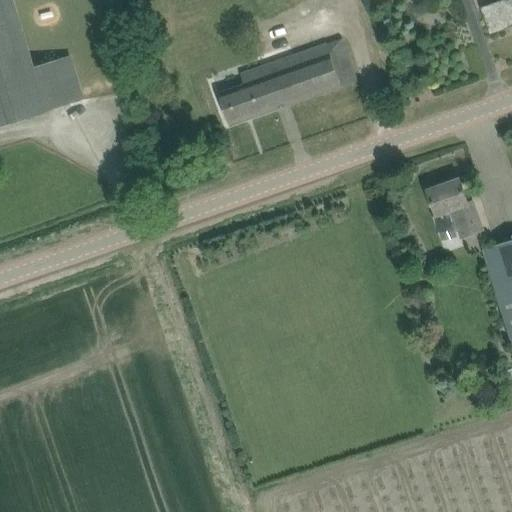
[(0,0),(0,125),(45,113),(45,112),(84,100),(70,55),(31,67),(11,0),(0,0)]
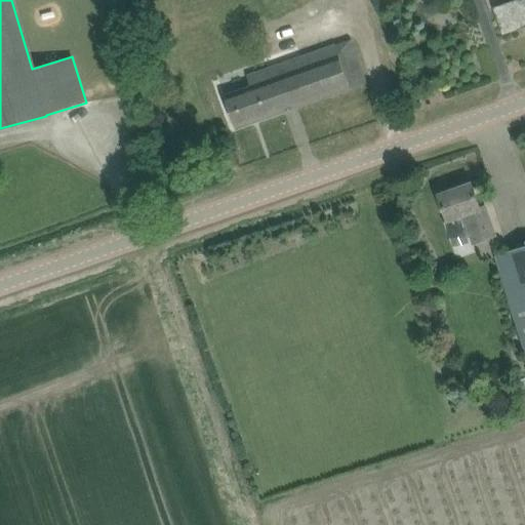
[(524,0),(521,0),(495,9),(503,35),(524,27),(524,0)]
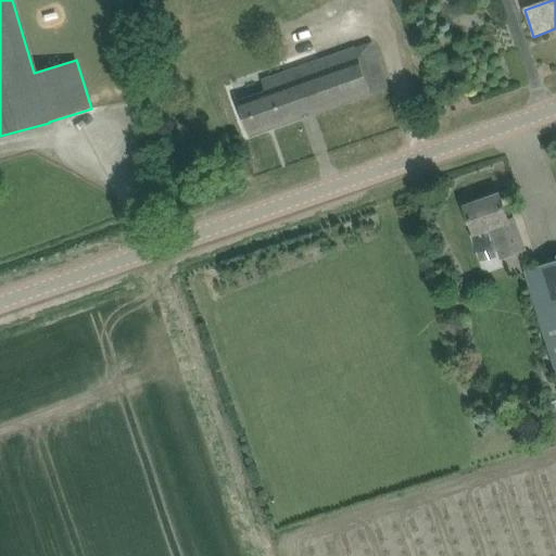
[(251,136),(389,87),(374,40),(262,79),(266,91),(238,101),(251,136)]
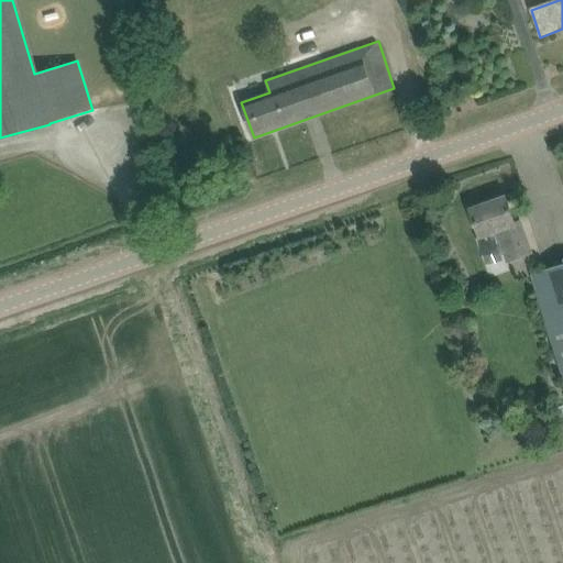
[(506,197),(471,210),(481,236),(498,231),(508,261),(532,253),(520,222),(516,223),(506,197)]
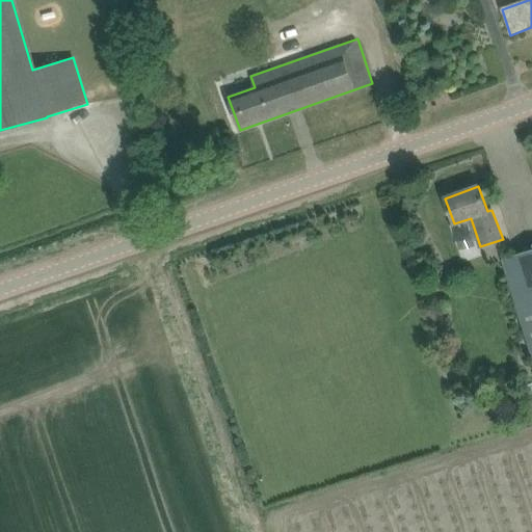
[(531,249),(503,259),(509,278),(531,363),(531,249)]
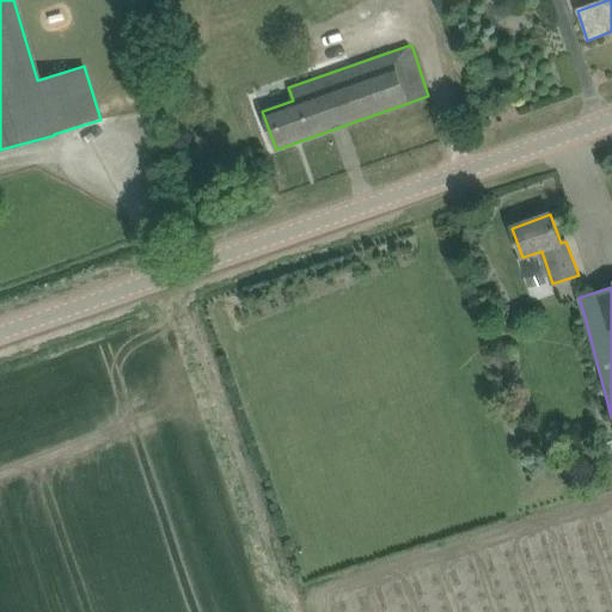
All buildings are outlined.
